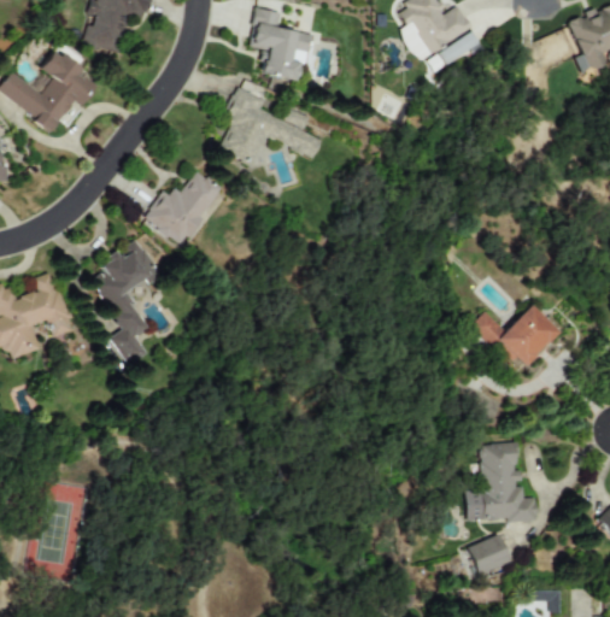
[(151,0),(99,0),(99,1),(97,0),(93,0),(89,15),(94,17),(86,45),(116,54),(129,15),(145,19),(151,0)]
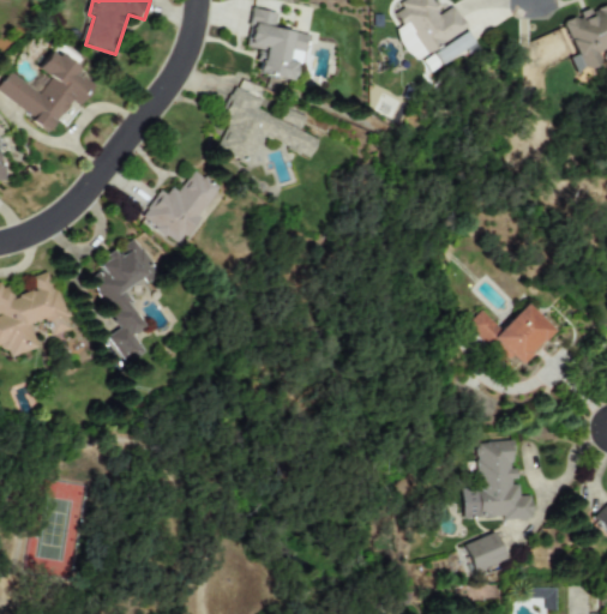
[(472,30),(458,5),(445,12),(438,0),(410,0),(396,8),(406,26),(398,30),(415,61),(472,30)]
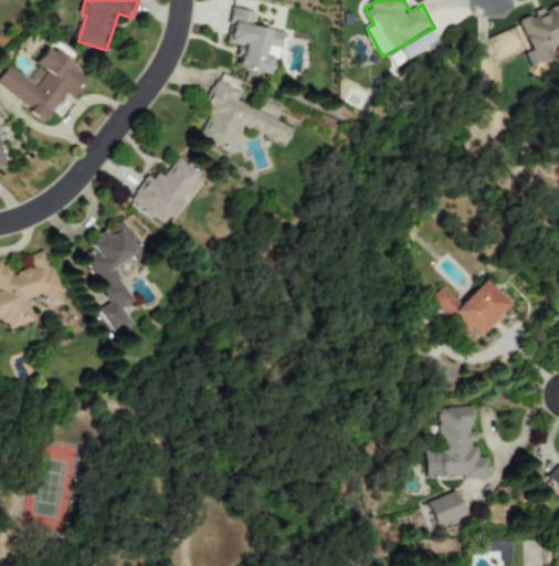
[(558,7),(523,21),(535,51),(528,53),(535,67),(558,59),(552,44),(558,42),(558,7)]
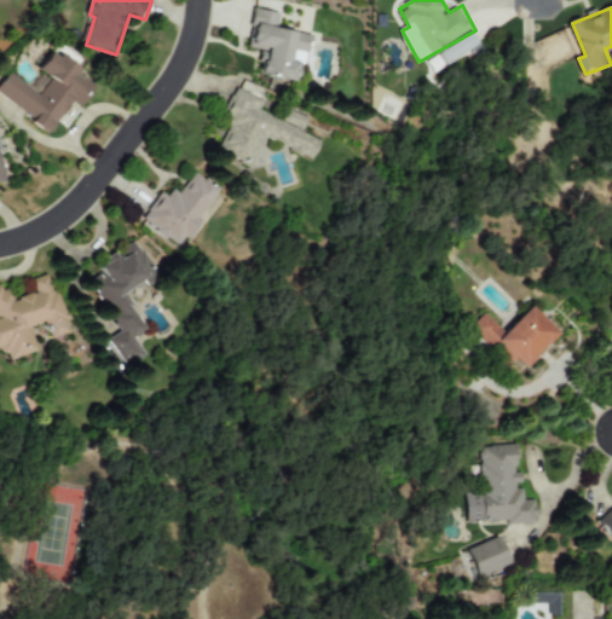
[(315,36),(279,28),(283,13),(259,9),(250,47),(267,50),(263,74),(299,82),(302,63),(294,62),(295,50),(311,53),(315,36)]
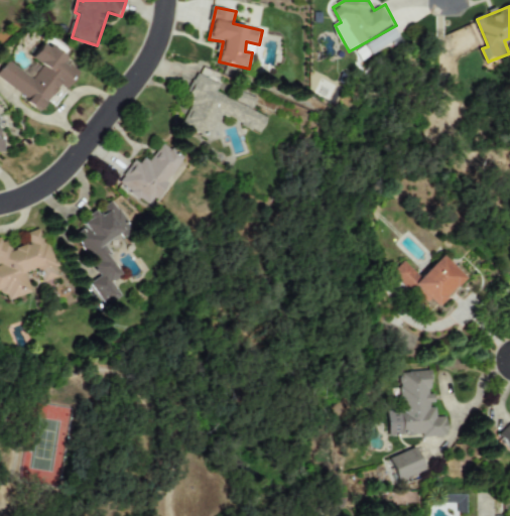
[(368,44),(374,54),(403,37),(397,27),(368,44)]
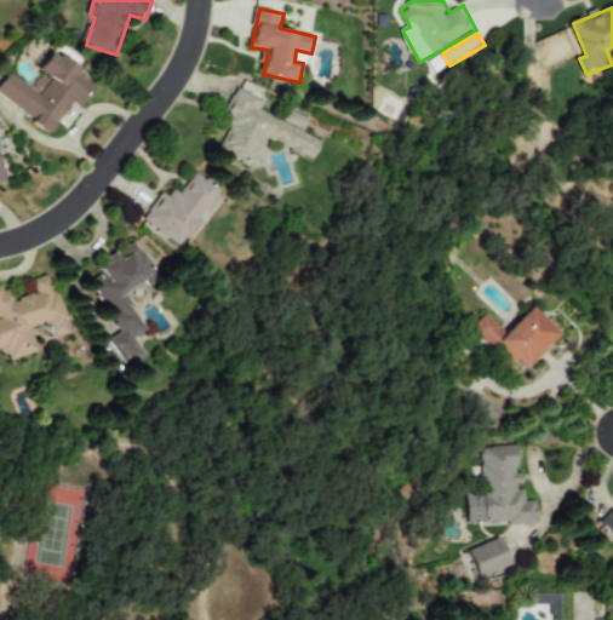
[(0,90),(0,92),(53,133),(76,102),(84,107),(102,84),(57,51),(43,70),(56,80),(44,95),(13,73),(0,90)]
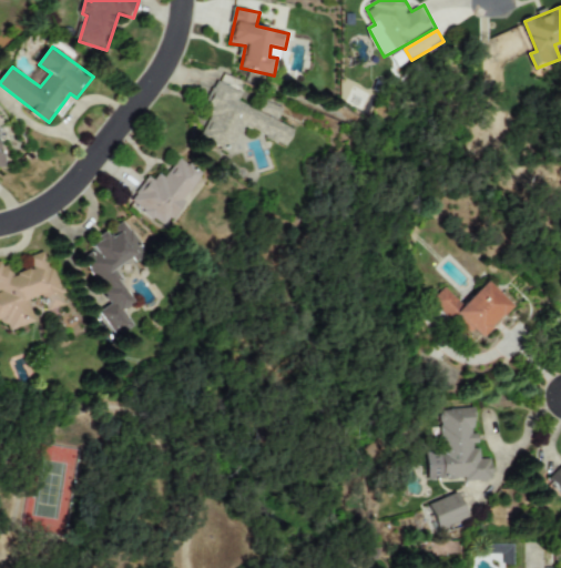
[(289,146),(297,129),(281,121),(287,107),(266,97),(261,110),(241,101),(245,92),(221,81),(207,112),(214,115),(203,139),(233,153),(245,127),(289,146)]
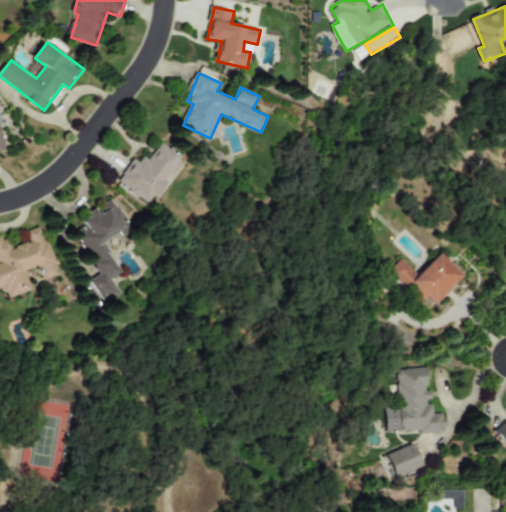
[(185,158),(163,143),(151,160),(142,153),(122,183),(152,204),(185,158)]
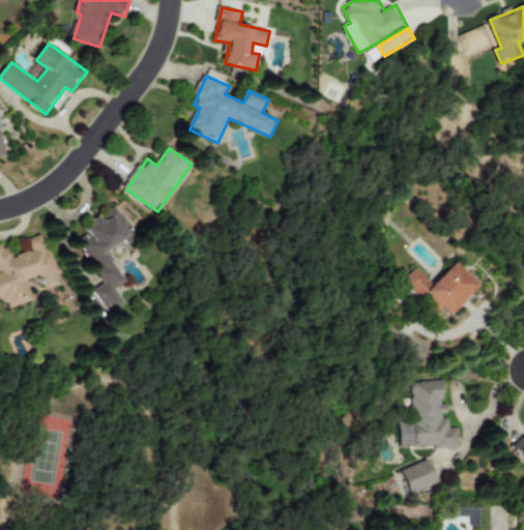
[(109,247),(136,234),(122,208),(87,225),(91,234),(81,239),(97,272),(98,272),(105,285),(96,289),(109,315),(127,305),(118,288),(126,284),(109,247)]
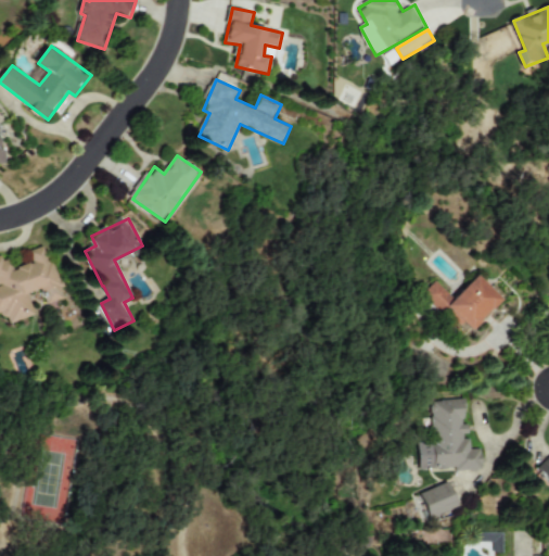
[(37,315),(29,293),(43,288),(49,304),(66,299),(48,245),(32,251),(35,262),(12,269),(8,254),(0,256),(0,313),(5,312),(10,324),(37,315)]
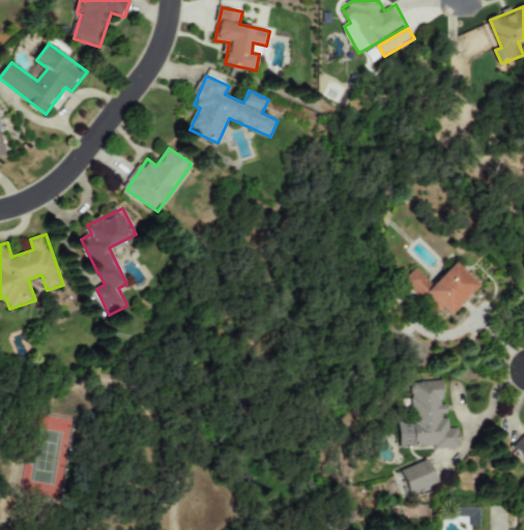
[(479,284),(456,262),(435,284),(418,267),(406,281),(446,319),(479,284)]
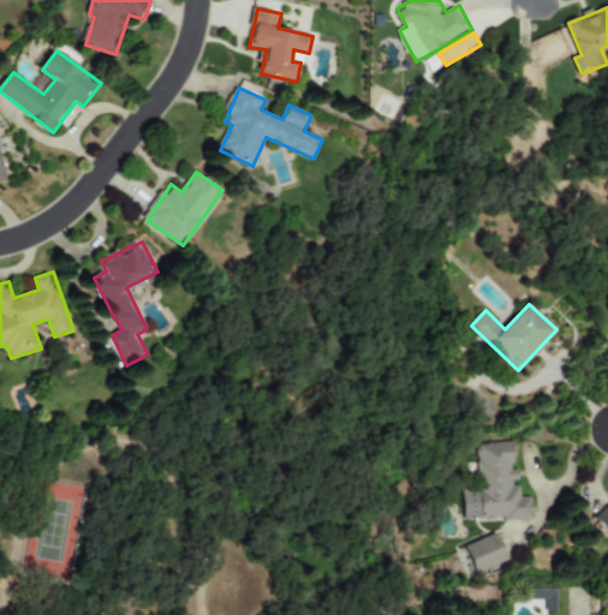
[(480,443),(482,490),(465,490),(466,521),(537,518),(536,496),(524,496),(523,483),(522,483),(522,469),(518,470),(517,442),(480,443)]
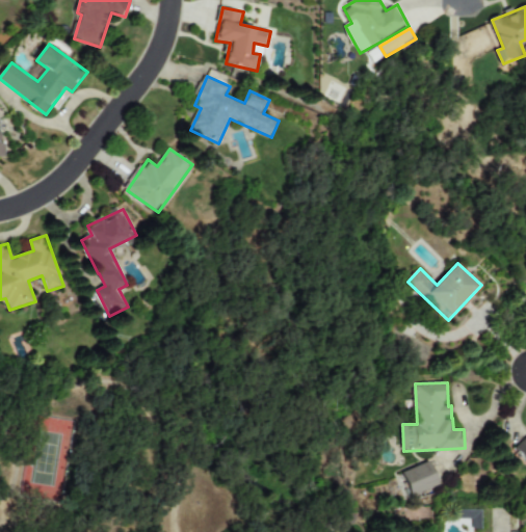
[(441,486),(434,461),(404,471),(413,496),(441,486)]
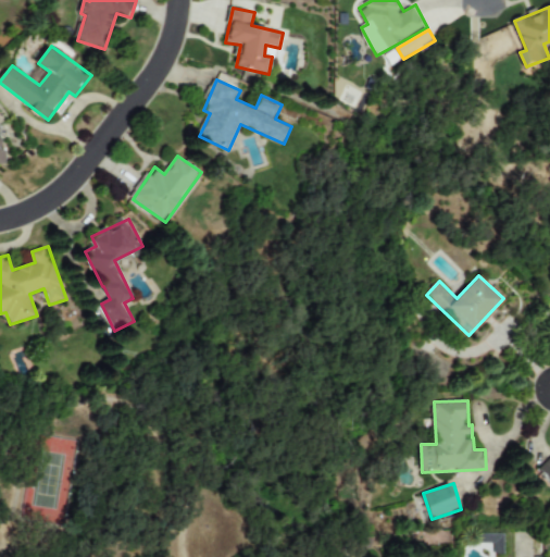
[(507,534),(482,534),(482,543),(497,543),(497,554),(505,554),(507,534)]
